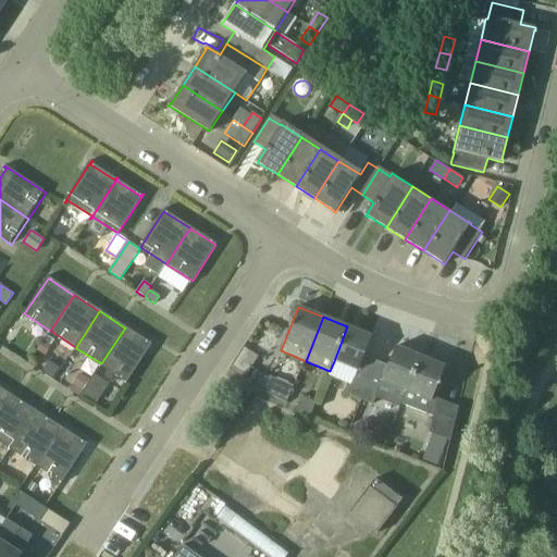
[(334,361),(358,371),(364,355),(372,336),(347,326),(334,361)]
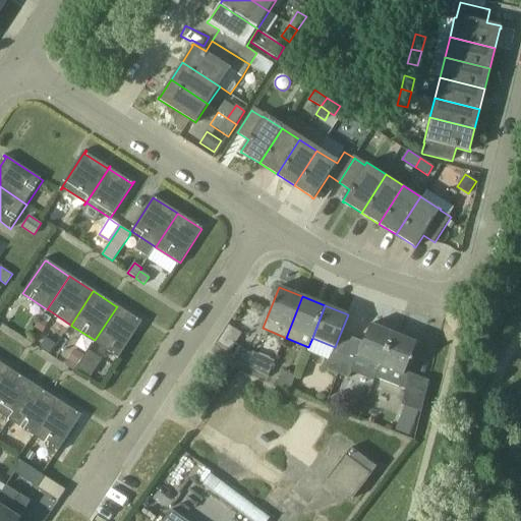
[(117,307),(117,306),(95,340),(96,341),(120,356),(141,323),(140,322),(117,307)]
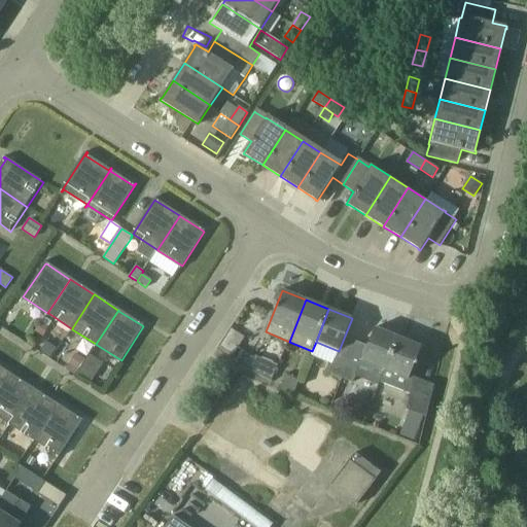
[(43,337),(49,326),(42,322),(36,331),(43,337)]
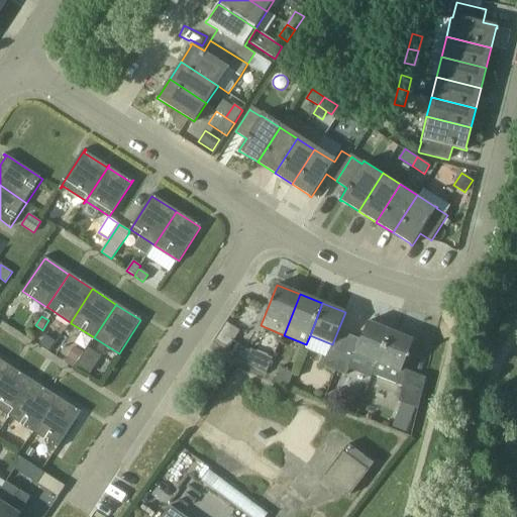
[(340,356),(335,370),(346,374),(348,369),(372,378),(373,375),(378,363),(391,330),(368,321),(360,338),(351,360),(340,356)]
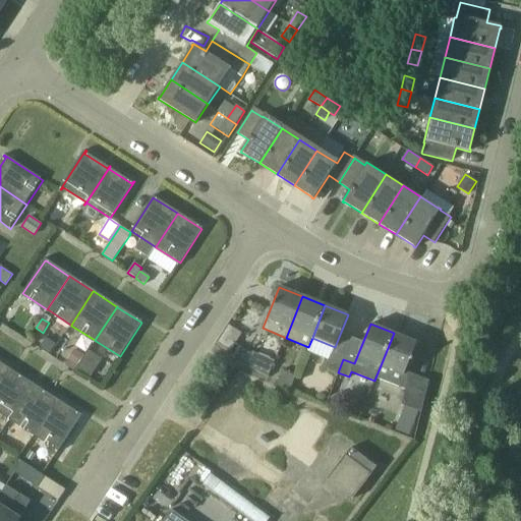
[(218,341),(231,349),(237,340),(234,338),(233,337),(228,333),(224,331),(222,335),(218,341)]
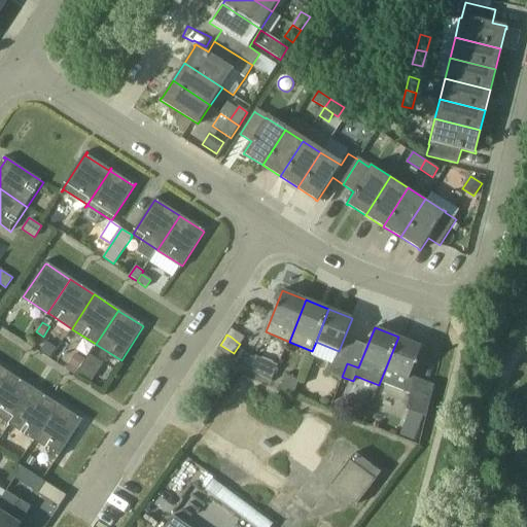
[(398,337),(385,370),(380,382),(411,394),(407,410),(426,417),(434,385),(410,376),(415,364),(416,364),(418,362),(416,361),(422,347),(398,337)]
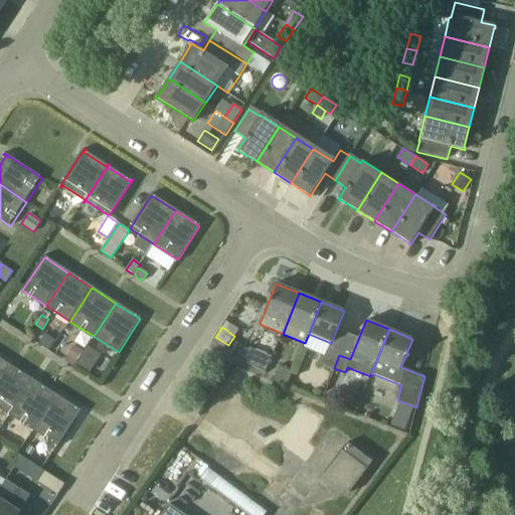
[(49,331),(40,344),(50,351),(59,337),(49,331)]
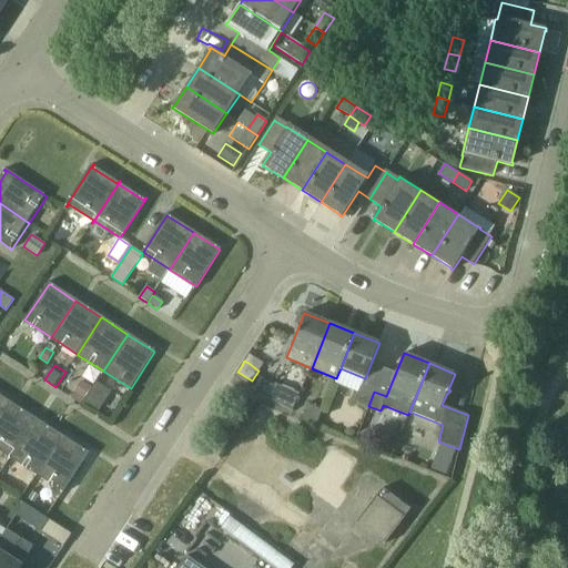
[(262,377),(254,389),(269,399),(277,384),(276,381),(271,377),(267,382),(262,377)]
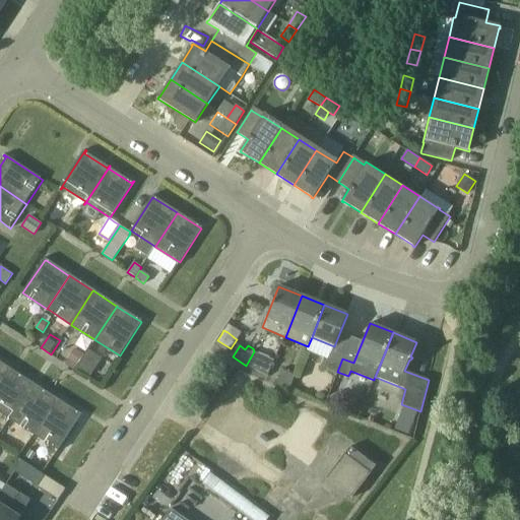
[(83,353),(74,347),(67,358),(76,364),(83,353)]
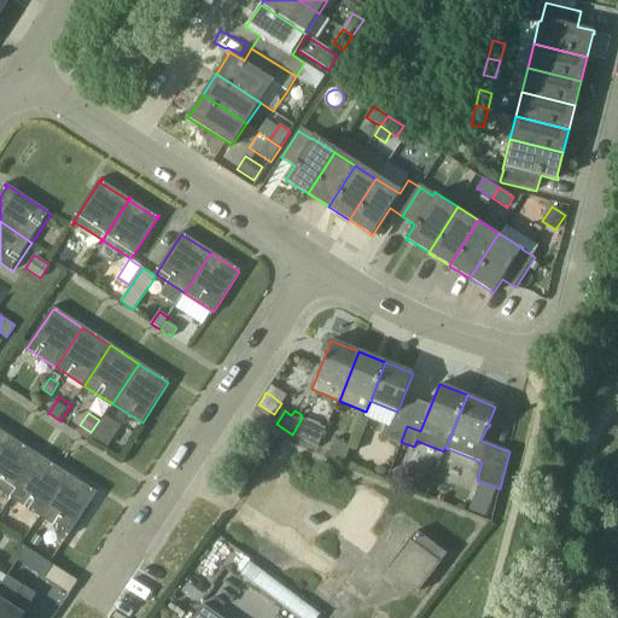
[(122,425),(105,415),(92,436),(109,445),(122,425)]
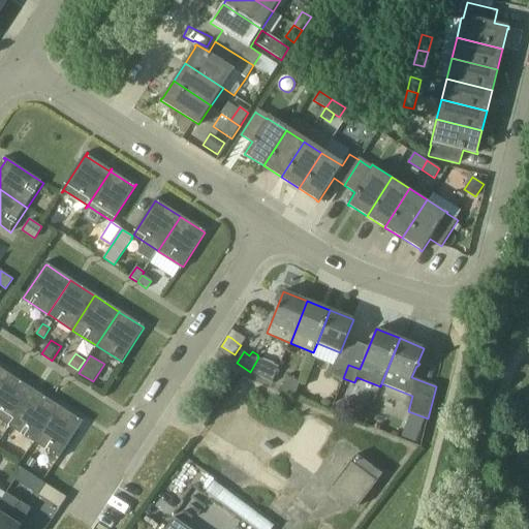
[(343,378),(348,365),(337,360),(335,366),(332,373),(343,378)]
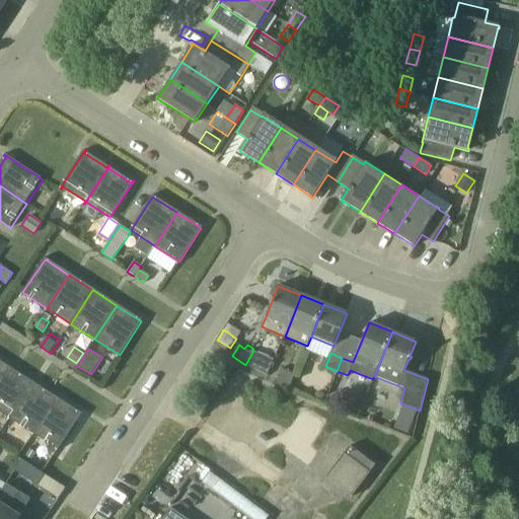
[(0,380),(8,368),(0,362),(0,380)]
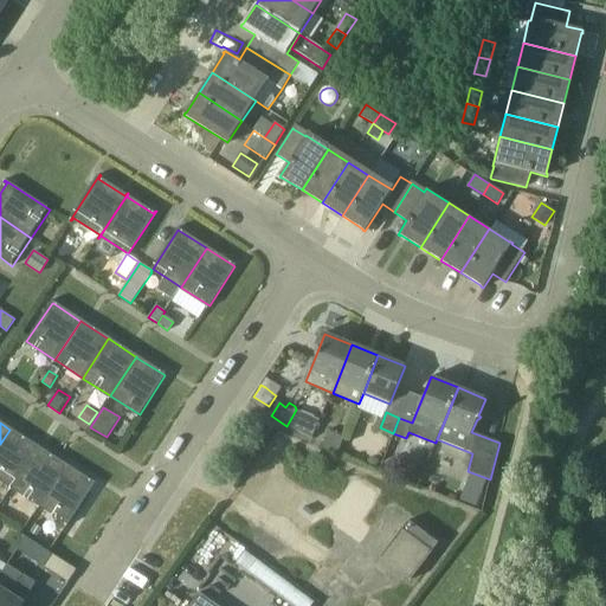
[(10,430),(0,444),(0,478),(12,487),(38,447),(37,447),(11,430),(10,430)]
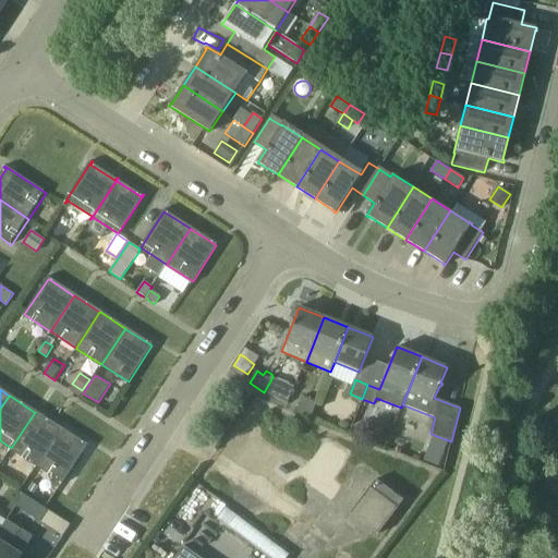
[(305,396),(299,413),(313,419),(319,401),(305,396)]
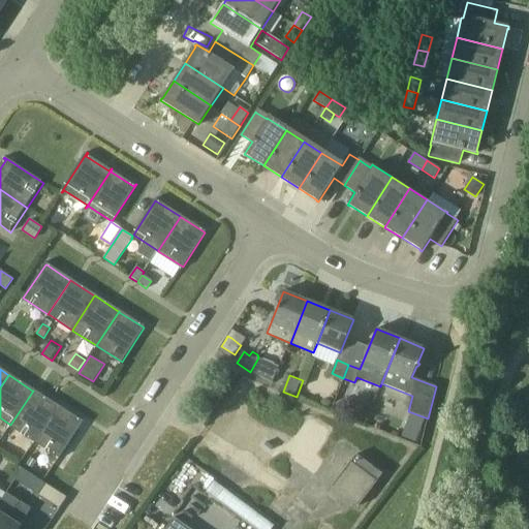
[(33,391),(10,425),(11,426),(34,440),(35,440),(57,407),(57,406),(33,391)]
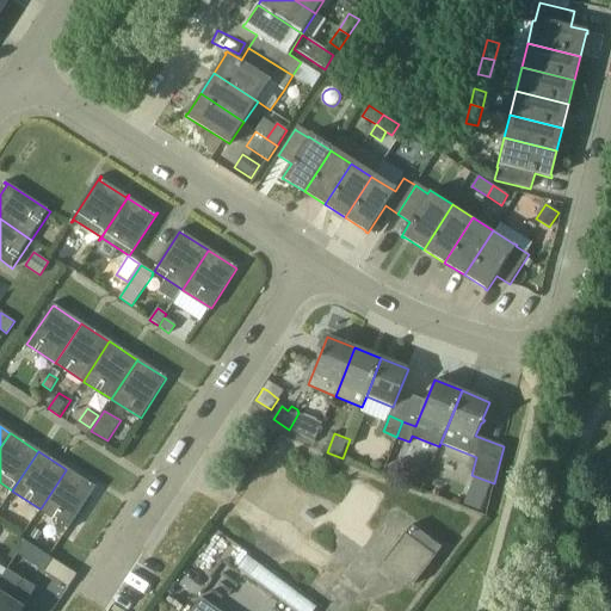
[(389,467),(396,477),(408,470),(401,458),(389,467)]
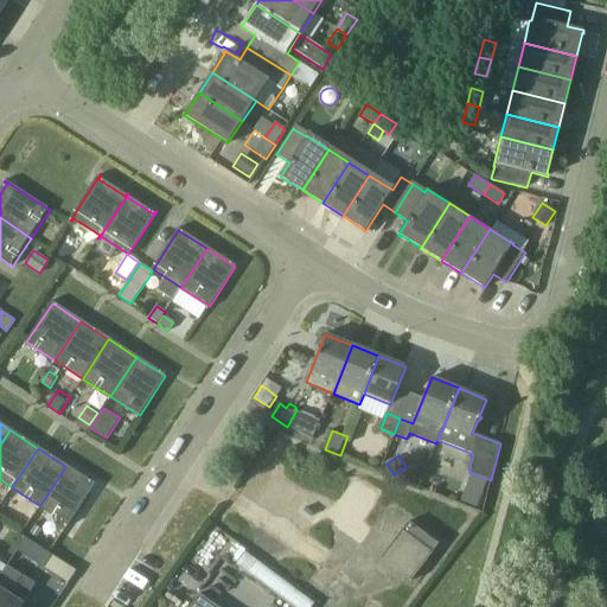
[(66,467),(65,467),(40,505),(40,506),(69,524),(94,485),(93,484),(66,467)]
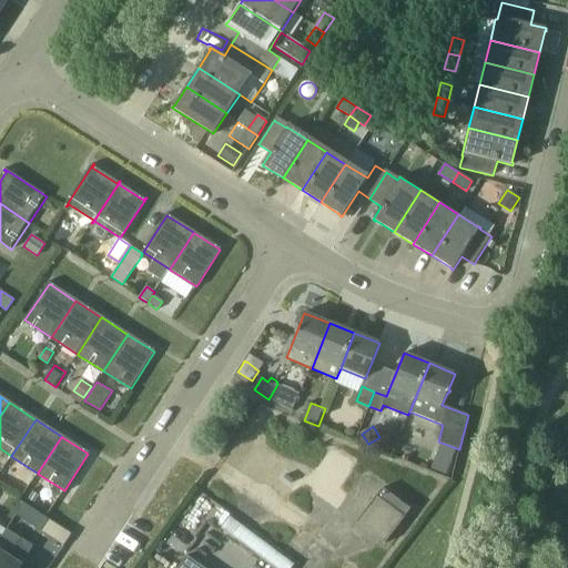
[(421,443),(414,459),(428,465),(435,448),(421,443)]
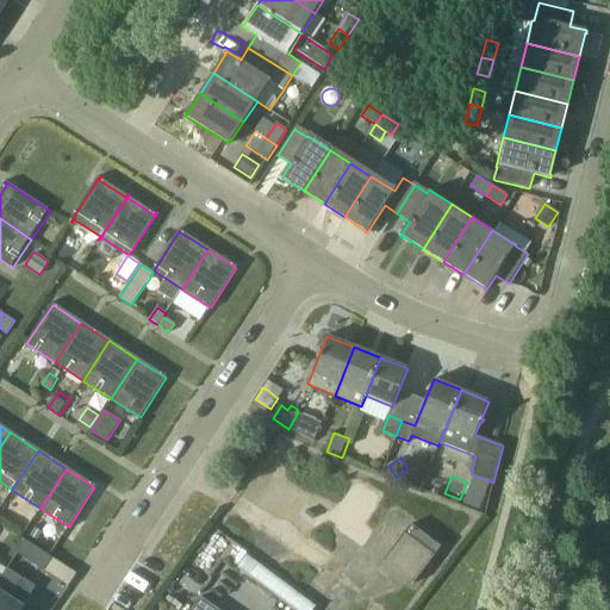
[(337,516),(354,528),(377,495),(359,483),(337,516)]
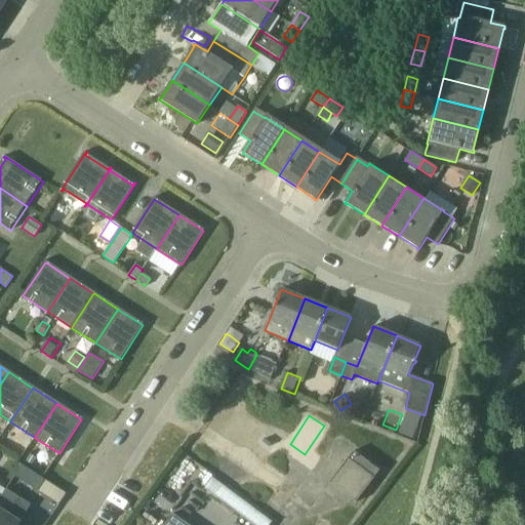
[(380,471),(364,457),(355,451),(330,484),(356,502),(380,471)]
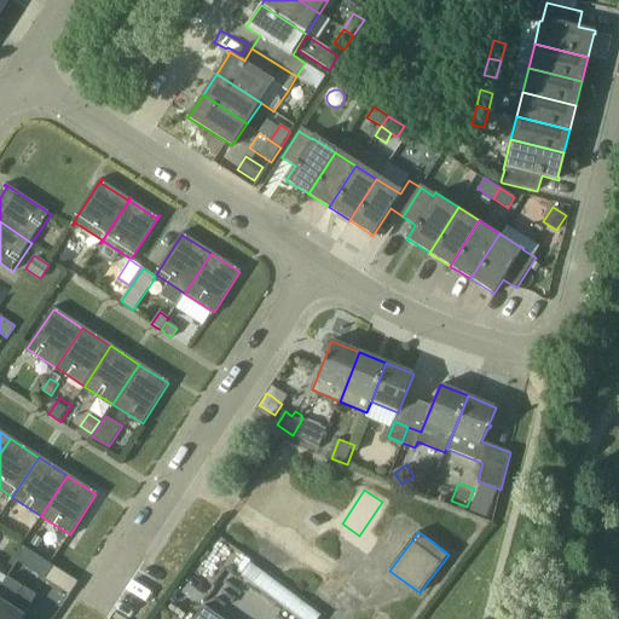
[(27,548),(18,561),(45,578),(70,595),(77,583),(53,565),(27,548)]
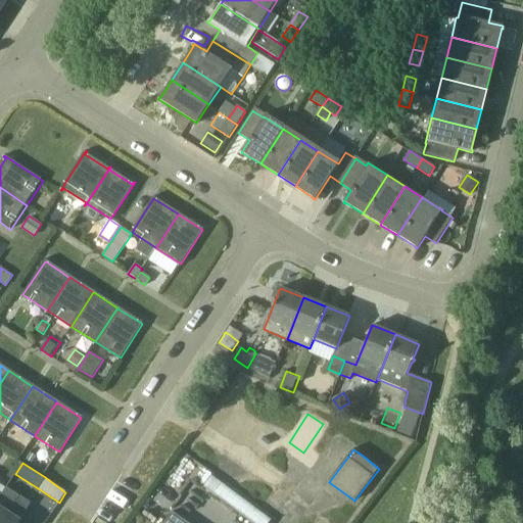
[(0,496),(0,522),(18,522),(20,520),(19,520),(31,503),(19,495),(6,487),(0,496)]
